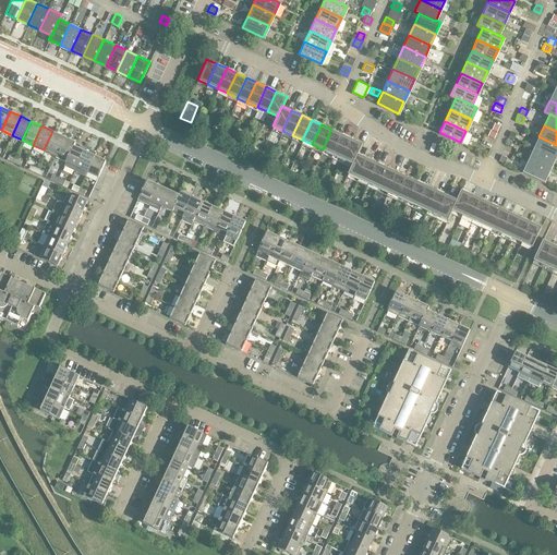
[(333,154),(341,133),(331,129),(323,149),(333,154)]
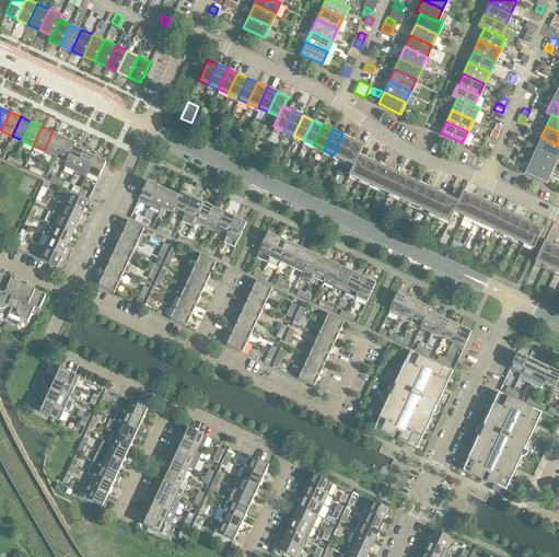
[(53,131),(44,150),(55,155),(63,137),(53,131)]
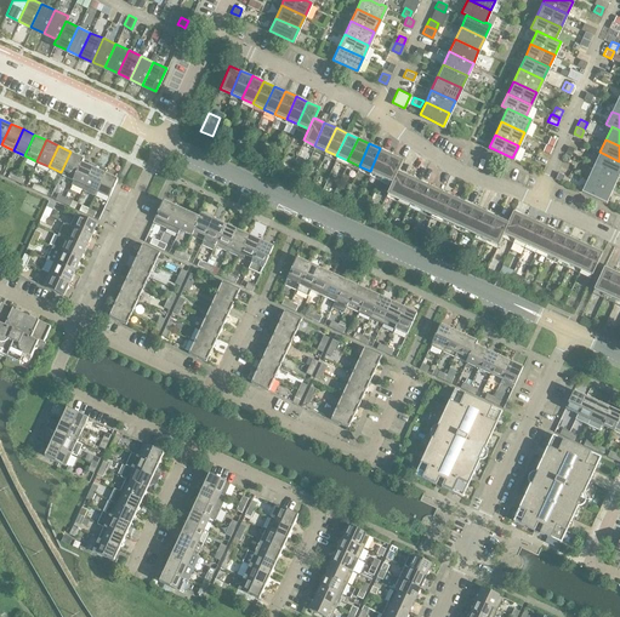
[(381,176),(391,154),(380,148),(370,171),(381,176)]
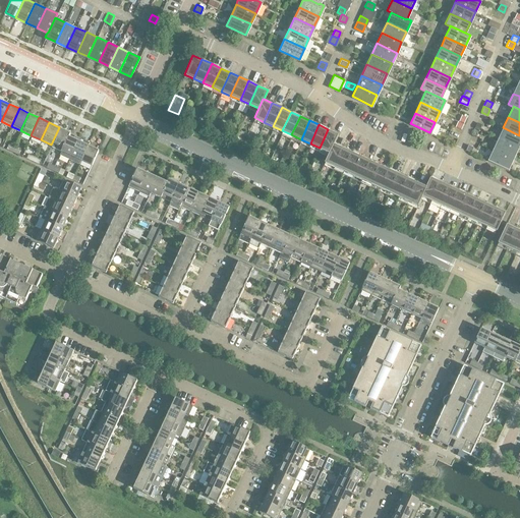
[(59,127),(51,145),(61,150),(69,131),(59,127)]
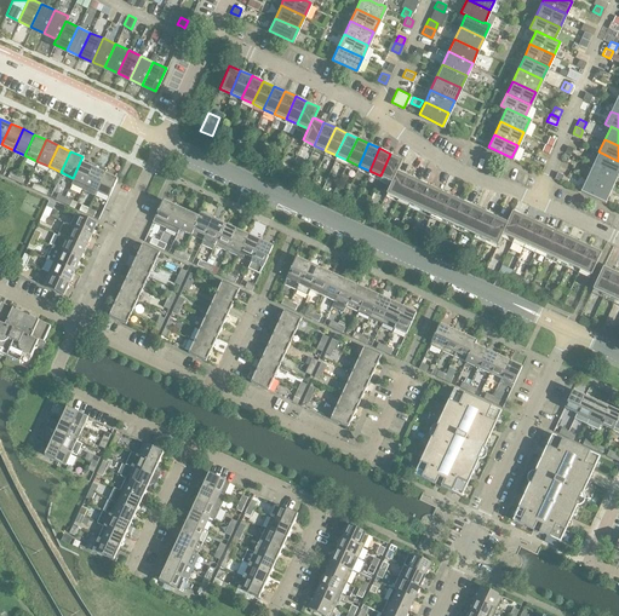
[(618,168),(618,161),(599,151),(592,165),(615,176),(618,168)]
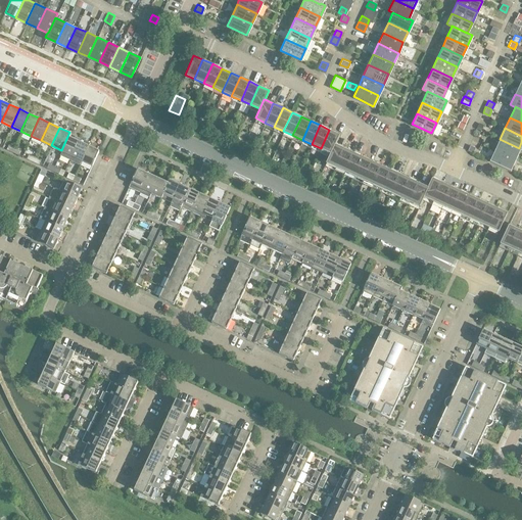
[(338,134),(329,130),(321,148),(330,152),(334,143),(338,134)]
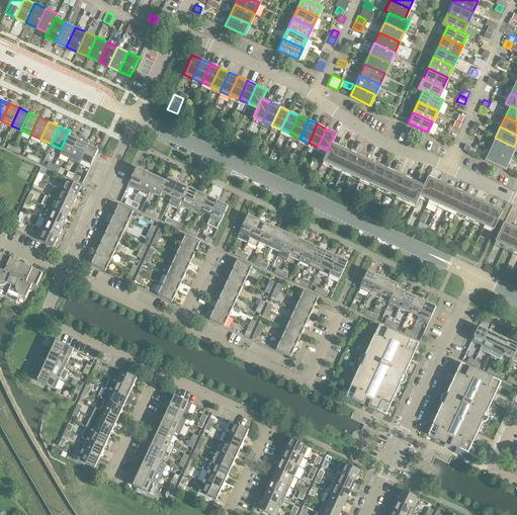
[(61,149),(59,152),(69,157),(71,153),(77,139),(79,136),(74,133),(72,137),(68,135),(69,131),(61,149)]
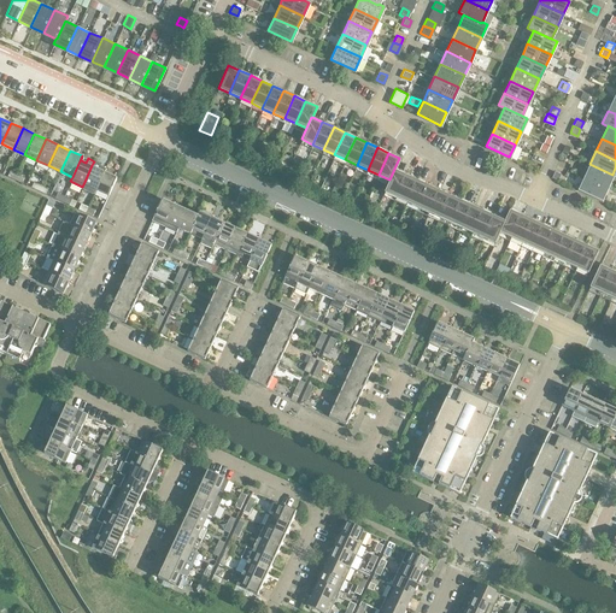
[(84,182),(82,187),(94,192),(95,188),(104,170),(105,166),(94,161),(92,165),(84,182)]
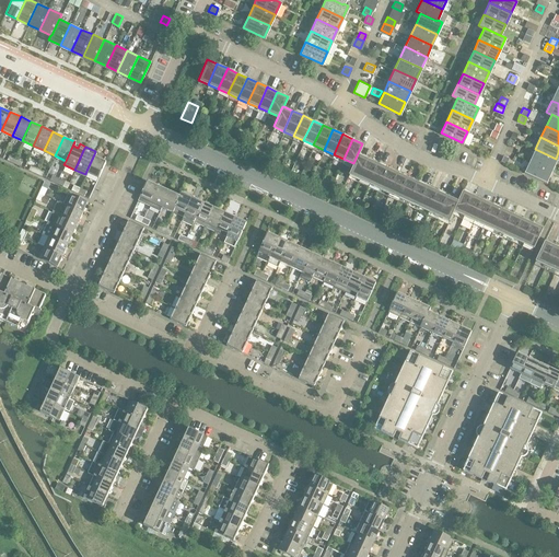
[(556,159),(535,149),(530,160),(551,170),(556,159)]
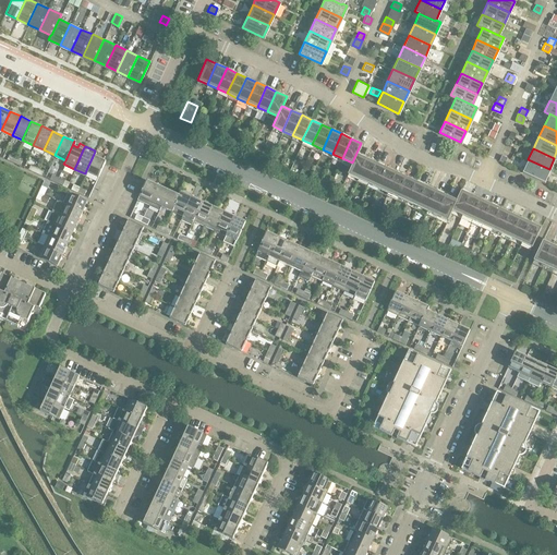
[(356,178),(366,157),(356,153),(352,163),(347,172),(356,178)]
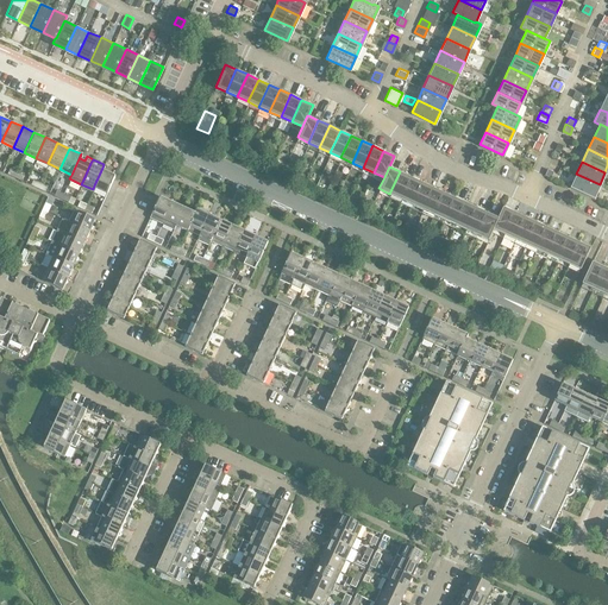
[(102,168),(94,186),(107,190),(114,174),(102,168)]
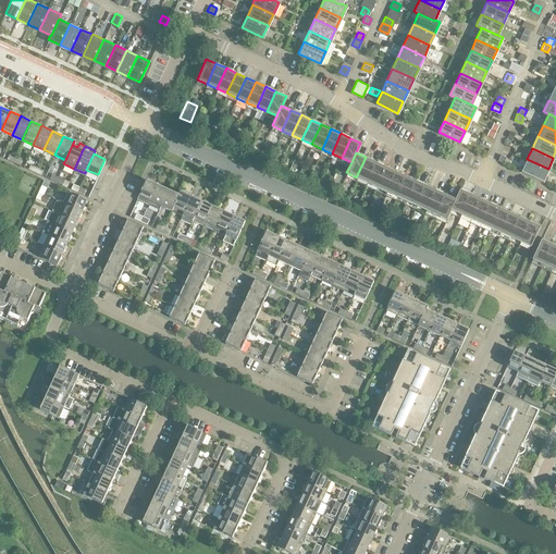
[(366,182),(375,161),(366,157),(356,177),(366,182)]
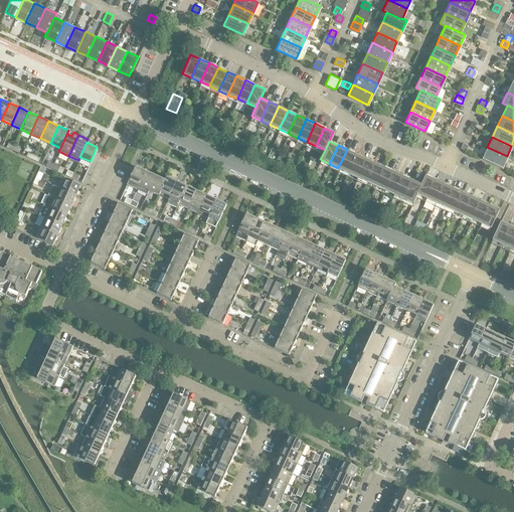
[(507,156),(487,147),(482,157),(502,166),(507,156)]
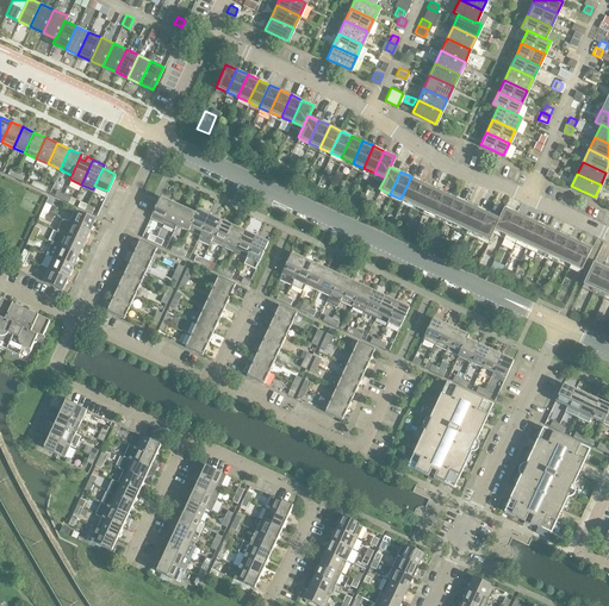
[(412,204),(422,181),(411,176),(401,199),(412,204)]
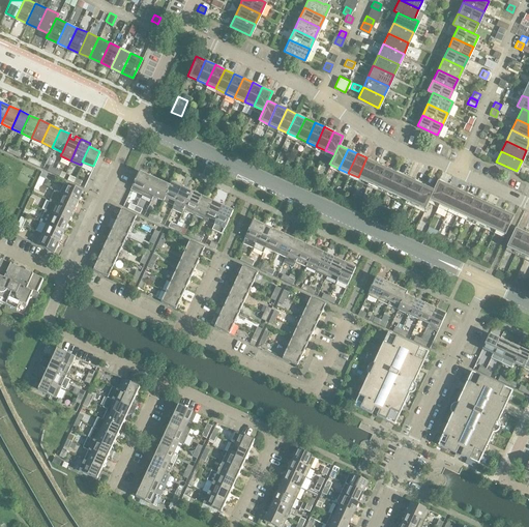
[(368,181),(376,163),(366,157),(358,177),(368,181)]
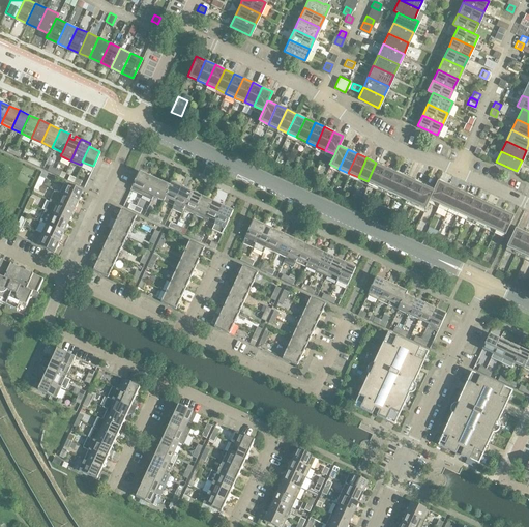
[(377,186),(386,167),(376,163),(368,181),(377,186)]
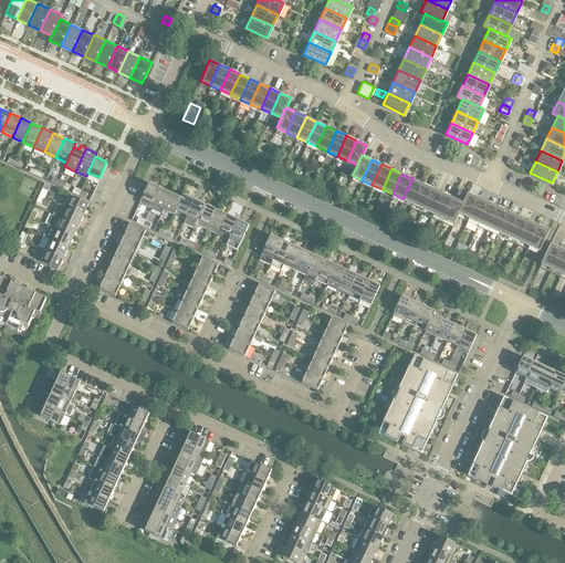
[(412,204),(422,183),(412,178),(403,199),(412,204)]
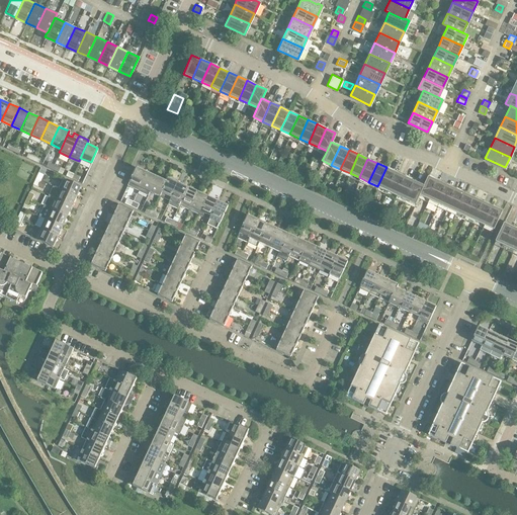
[(138,188),(146,170),(136,166),(126,183),(138,188)]
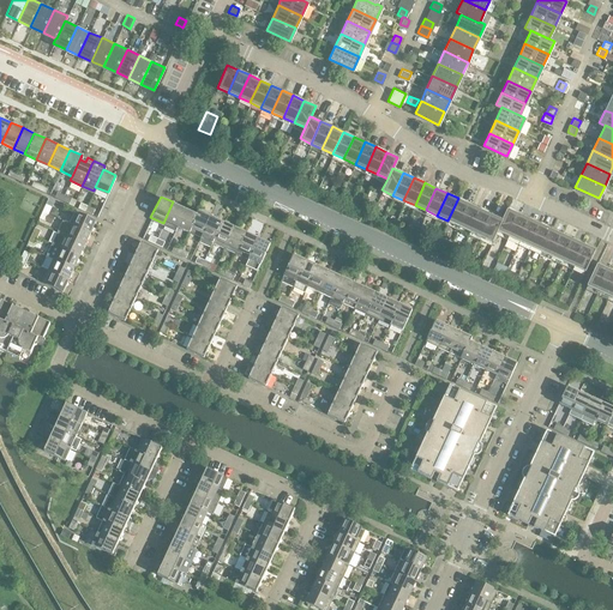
[(469,203),(458,198),(448,221),(458,225),(469,203)]
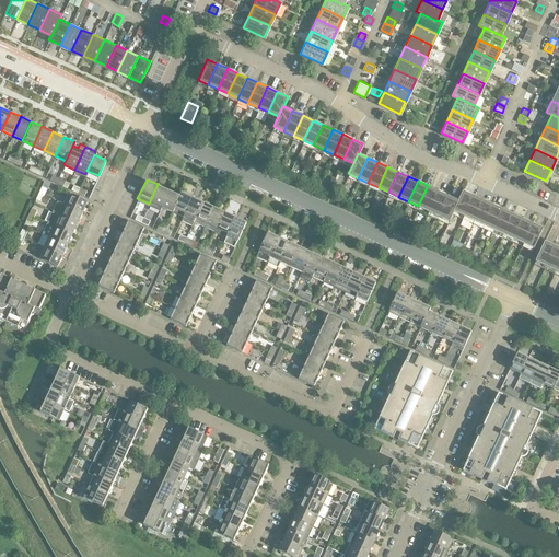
[(169,189),(158,184),(149,204),(160,209),(161,205),(169,189)]
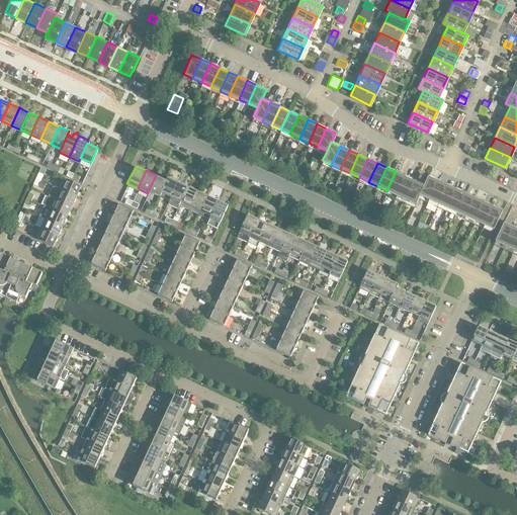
[(396,194),(405,176),(396,171),(386,190),(396,194)]
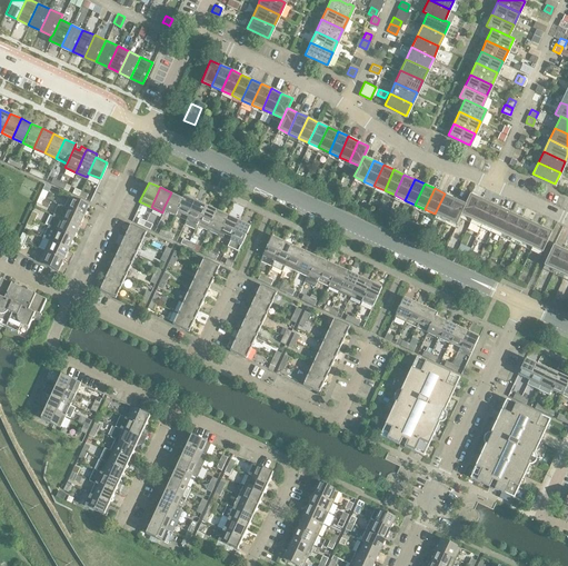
[(175,214),(183,194),(181,197),(171,192),(163,208),(175,214)]
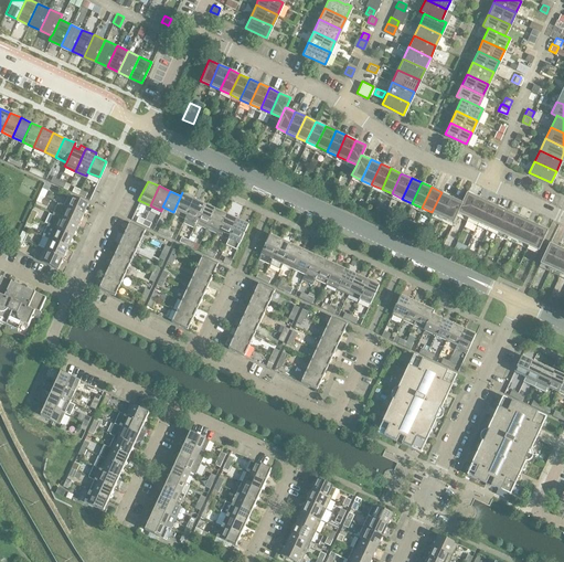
[(467,216),(476,195),(466,191),(461,201),(457,212),(458,212),(467,216)]
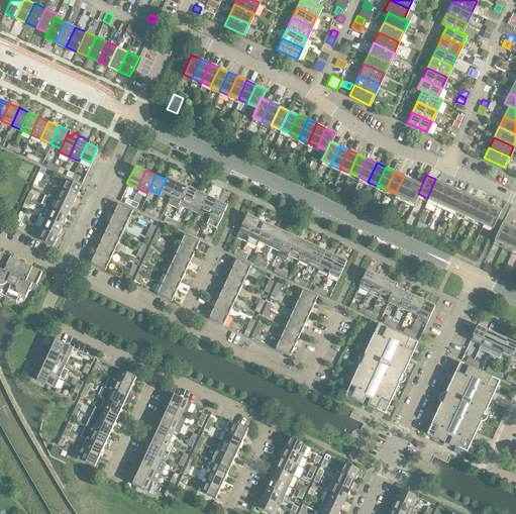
[(76,195),(80,184),(63,176),(58,187),(76,195)]
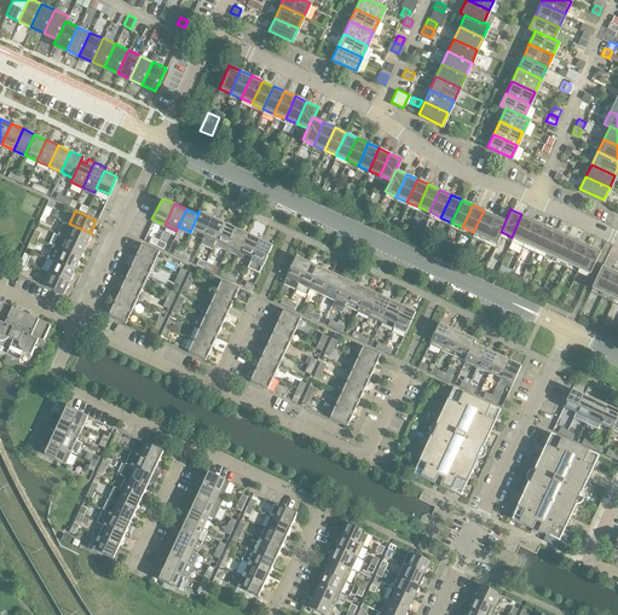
[(202,237),(212,216),(200,210),(190,232),(202,237)]
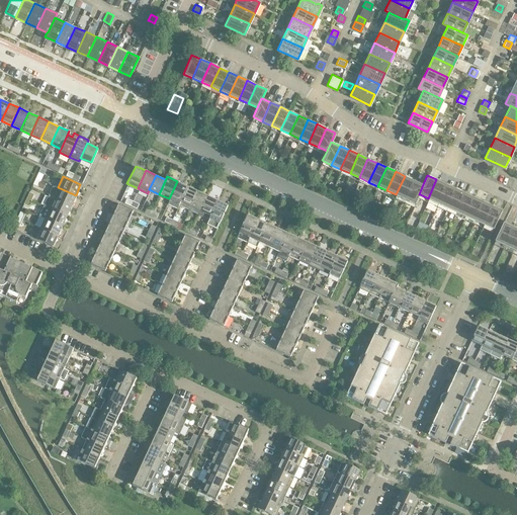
[(406,198),(414,180),(405,176),(396,194),(406,198)]
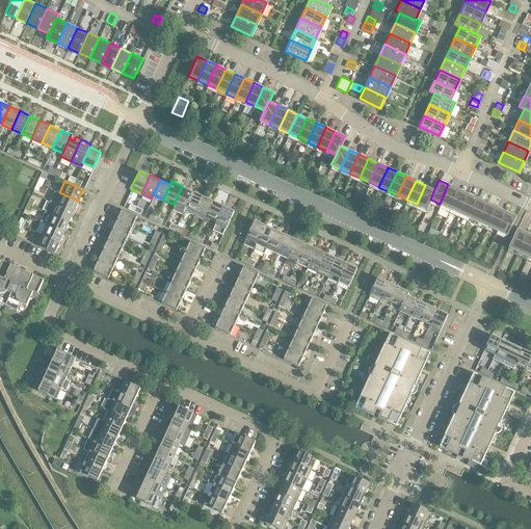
[(449,208),(457,189),(448,184),(440,204),(449,208)]
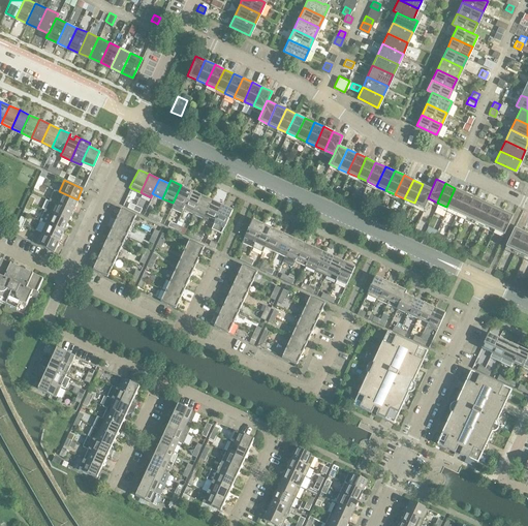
[(432,188),(423,184),(414,203),(424,208),(429,198),(428,198),(432,188)]
